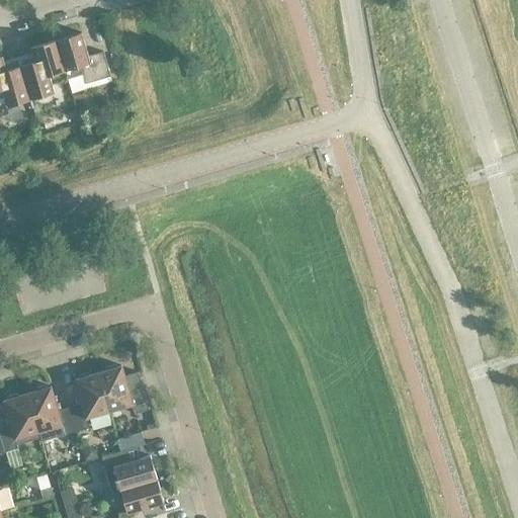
[(56,40),(67,79),(72,94),(111,82),(103,52),(88,57),(81,32),(56,40)]
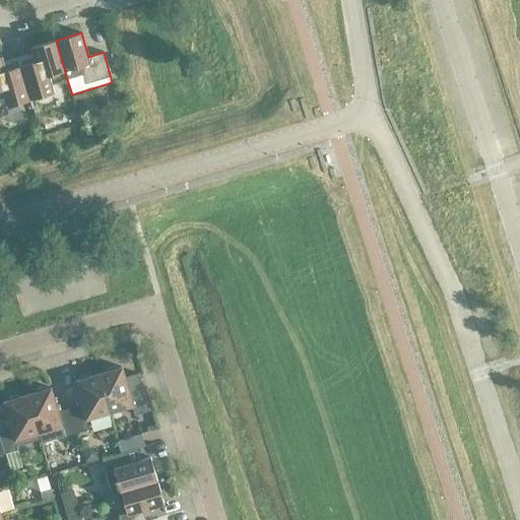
[(17,57),(30,101),(55,93),(52,84),(67,79),(56,41),(30,48),(31,53),(17,57)]
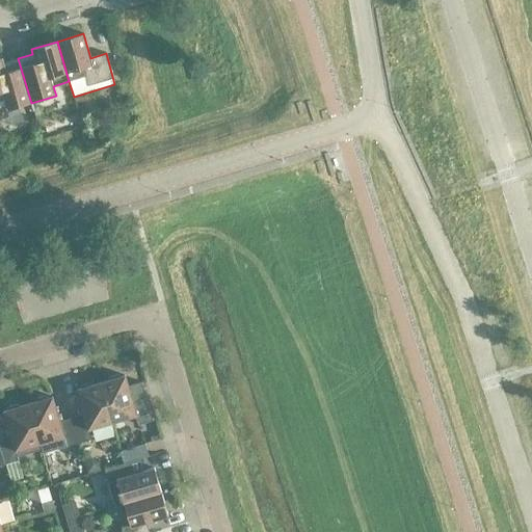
[(0,58),(0,101),(3,101),(6,110),(31,103),(18,58),(3,63),(2,58),(0,58)]
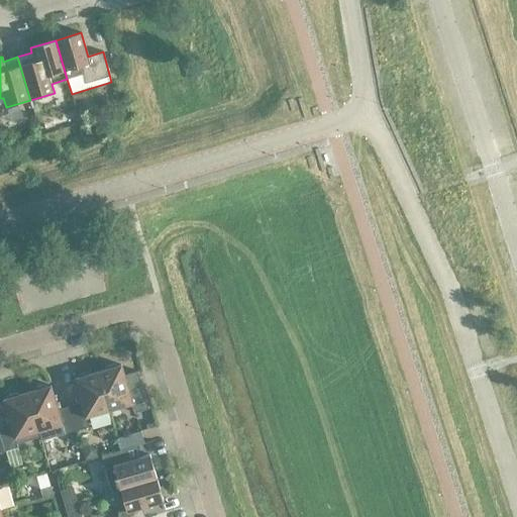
[(97,373),(108,411),(132,404),(135,413),(148,409),(137,372),(124,376),(121,366),(118,367),(114,364),(106,367),(104,370),(97,373)]
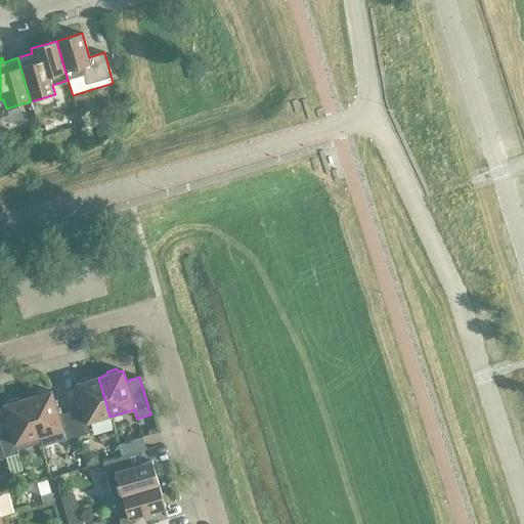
[(86,424),(110,417),(98,378),(91,380),(87,378),(80,380),(78,384),(75,384),(82,409),(70,412),(77,436),(89,433),(86,424)]
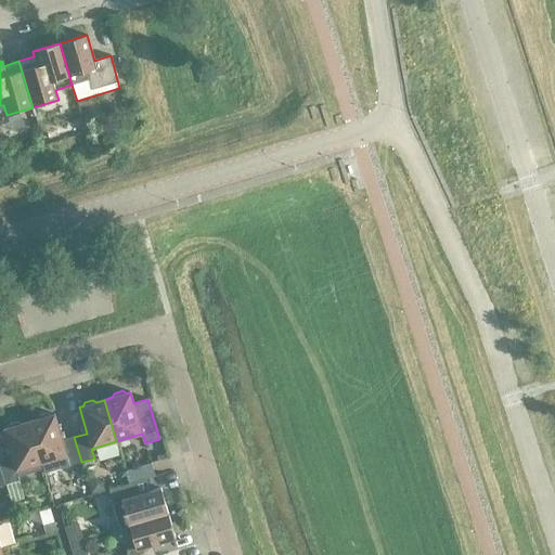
[(69,466),(81,462),(74,437),(62,440),(54,414),(51,415),(47,413),(39,415),(37,420),(28,422),(41,463),(66,456),(69,466)]
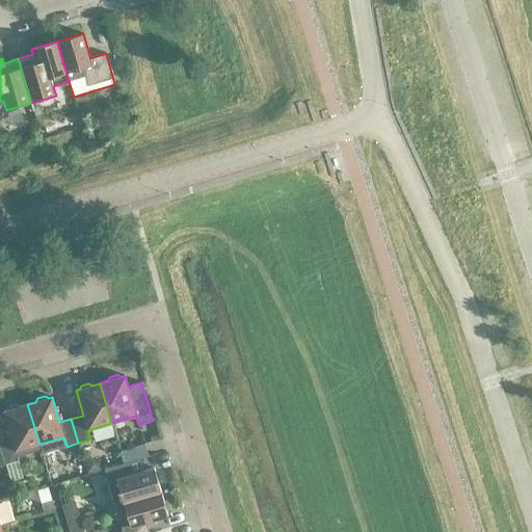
[(42,450),(40,444),(27,404),(20,406),(17,404),(8,406),(6,410),(3,411),(10,436),(0,439),(0,445),(5,464),(18,461),(17,457),(42,450)]
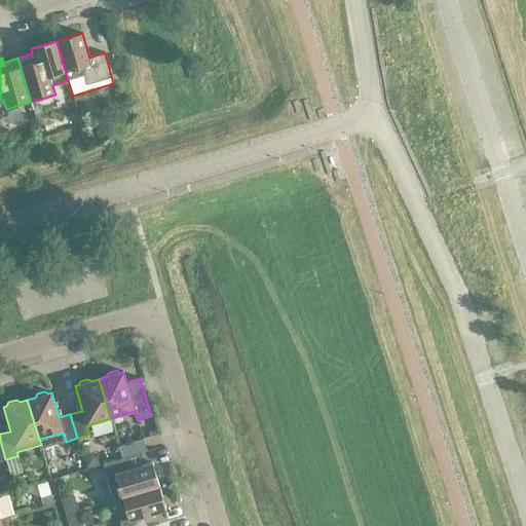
[(118,446),(122,458),(127,457),(147,451),(143,440),(118,446)]
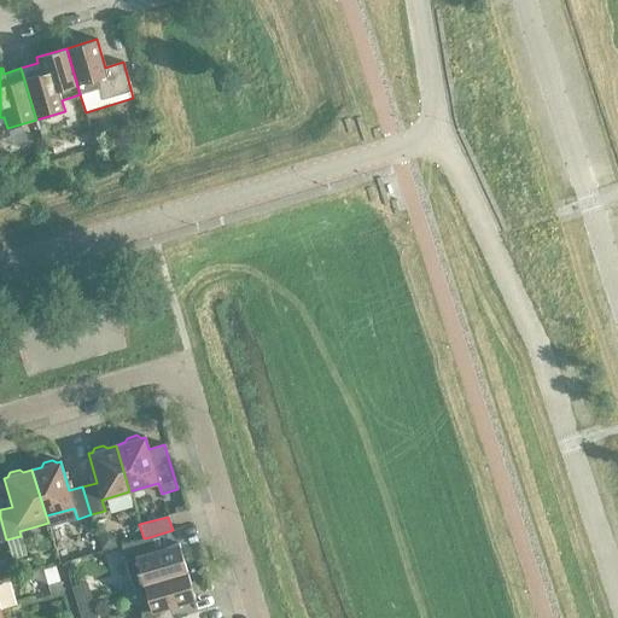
[(105,532),(97,536),(100,551),(116,547),(114,537),(105,532)]
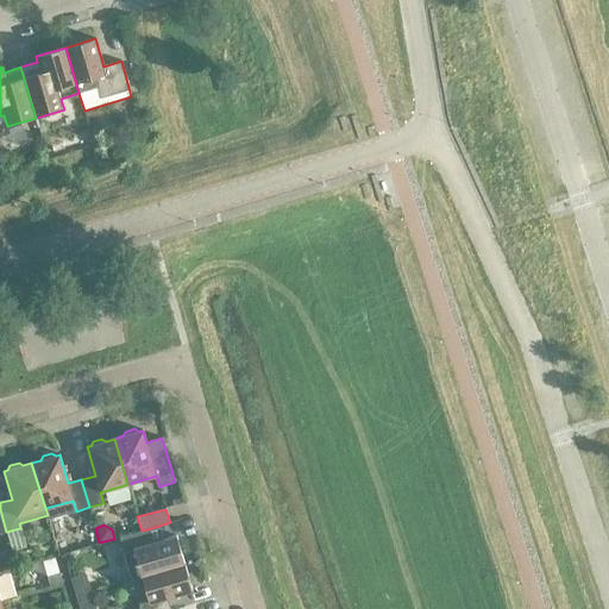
[(148,529),(142,531),(119,538),(131,579),(140,577),(140,576),(184,564),(184,563),(183,563),(179,545),(176,535),(168,539),(152,544),(148,529)]
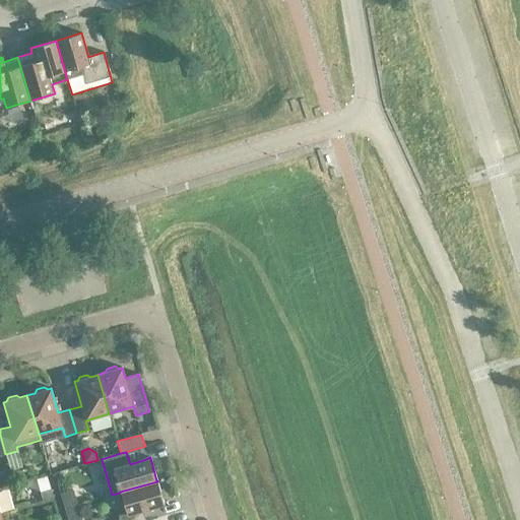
[(119,516),(119,519),(145,519),(143,510),(156,506),(156,507),(165,505),(161,498),(157,482),(157,481),(120,492),(120,493),(127,514),(119,516)]
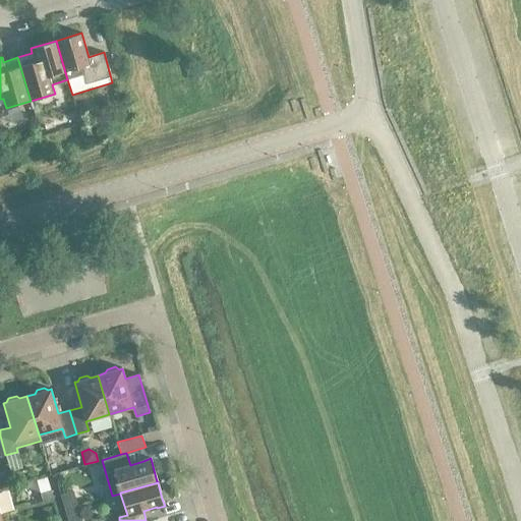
[(40,494),(43,503),(53,500),(51,490),(40,494)]
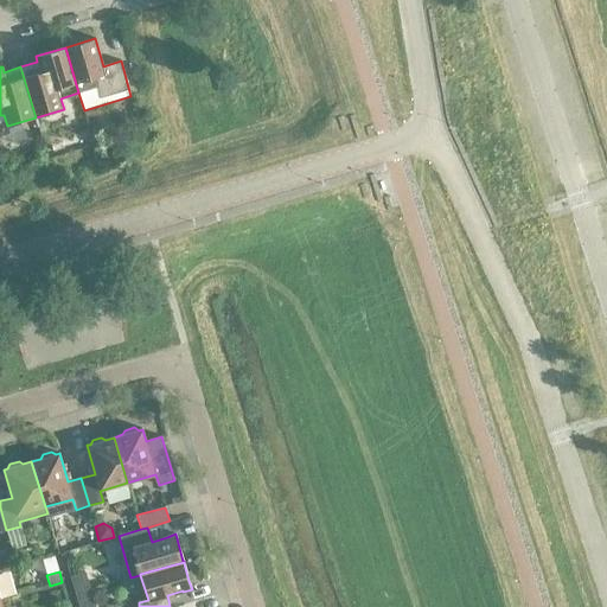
[(85,572),(70,576),(75,594),(90,589),(85,572)]
